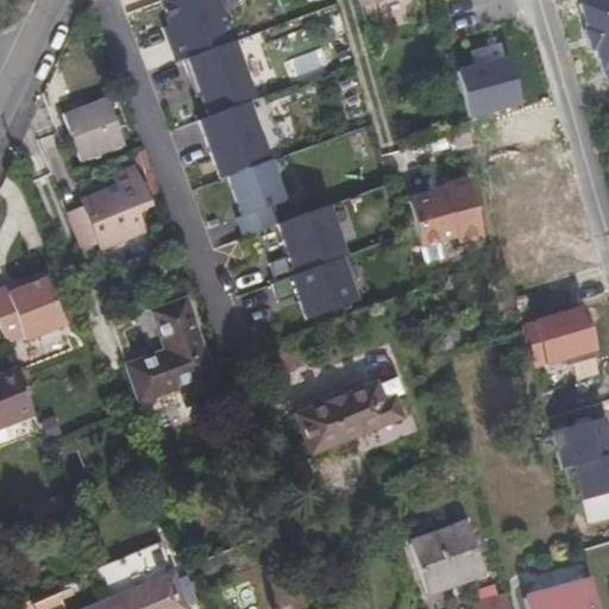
[(237,43),(220,0),(174,0),(165,4),(174,27),(180,43),(174,45),(181,64),(187,62),(237,43)]
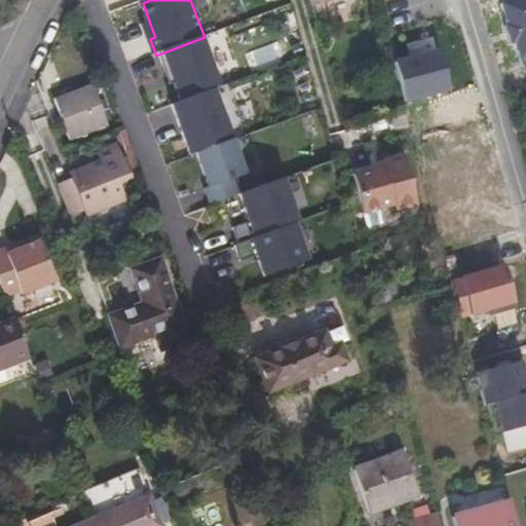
[(145,26),(150,39),(155,37),(150,24),(145,26)]
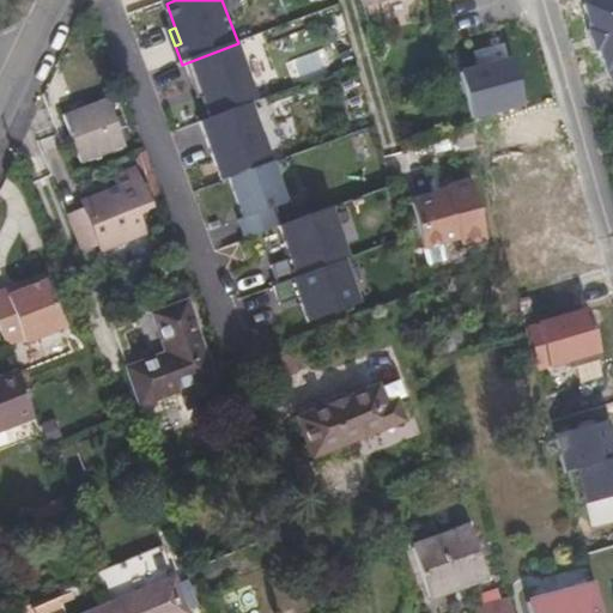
[(238,43),(188,62),(196,86),(201,85),(206,98),(214,119),(253,104),(260,102),(238,43)]
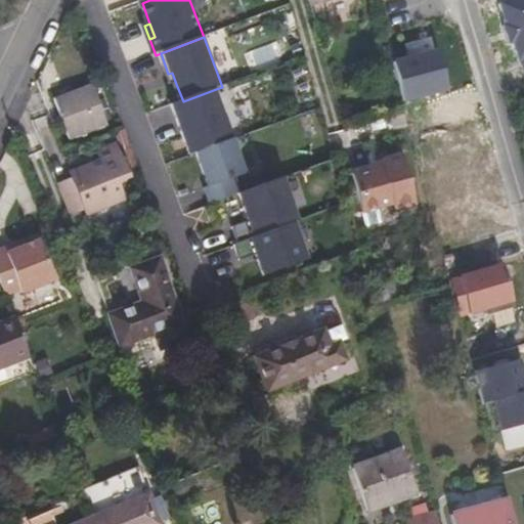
[(441,52),(397,63),(407,102),(451,91),(441,52)]
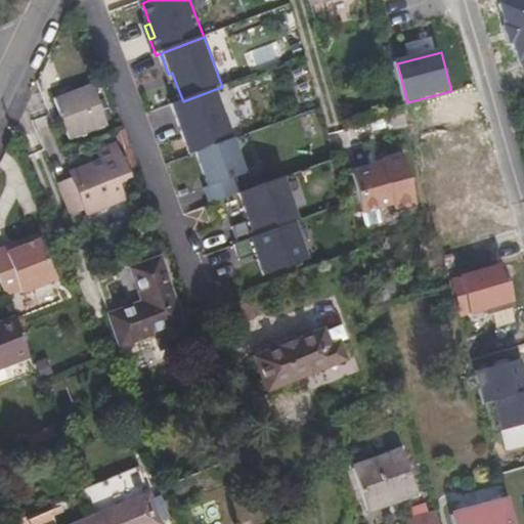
[(172,85),(176,84),(172,73),(168,74),(172,85)]
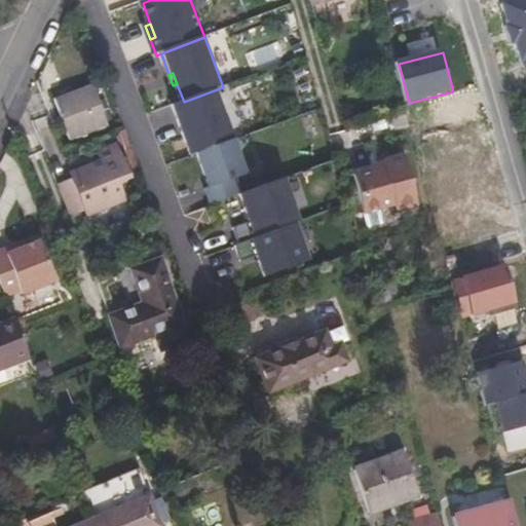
[(73,139),(111,125),(94,83),(57,97),(73,139)]
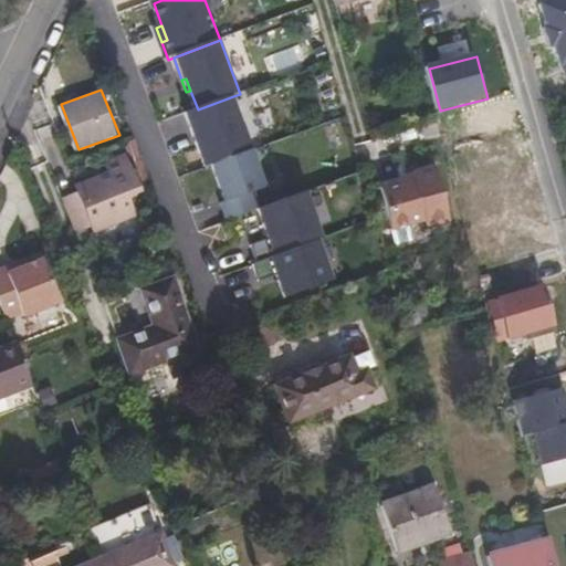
[(254,150),(233,96),(198,109),(188,114),(208,168),(215,166),(254,150)]
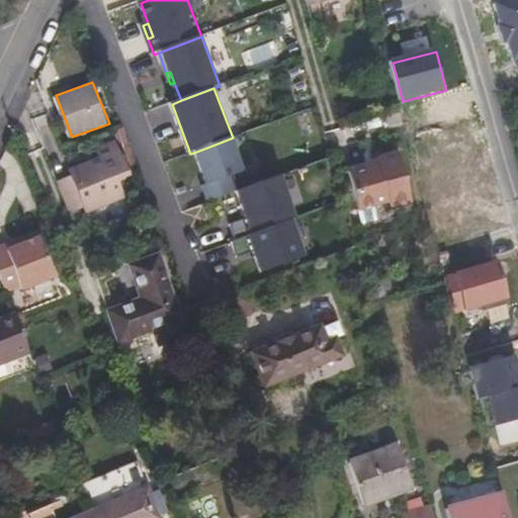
[(245,173),(233,138),(196,152),(209,185),(205,186),(211,202),(240,191),(234,177),(245,173)]
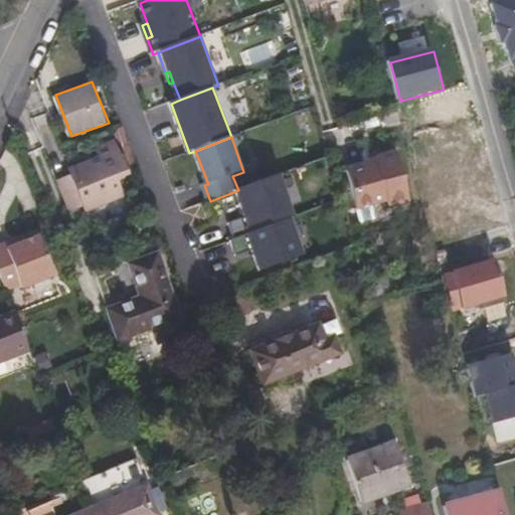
[(130,172),(118,139),(97,147),(100,156),(69,167),(72,174),(59,180),(69,206),(82,201),(86,207),(127,193),(120,176),(130,172)]
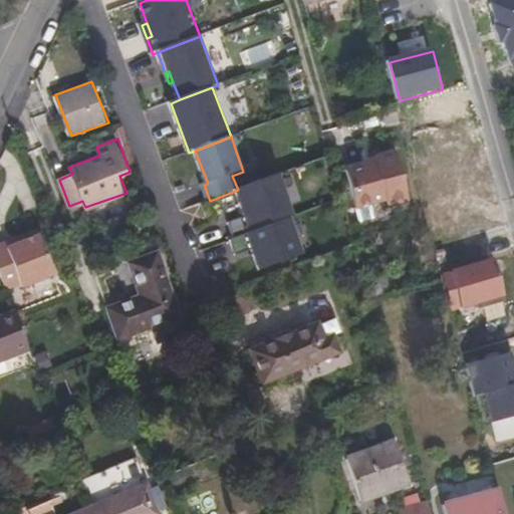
[(409,203),(397,156),(377,160),(378,164),(347,172),(357,210),(361,224),(375,220),(371,206),(388,202),(390,207),(409,203)]
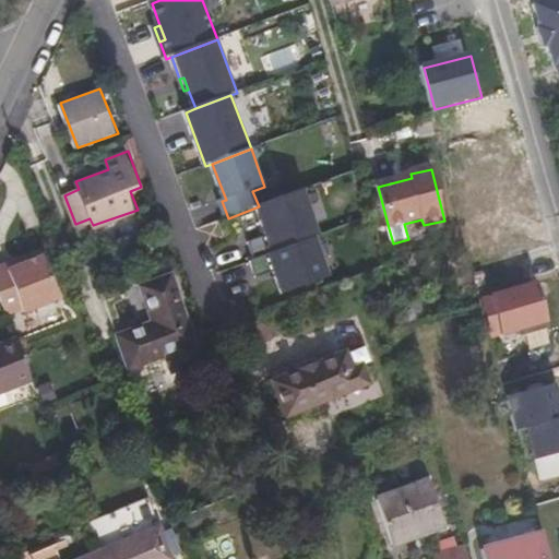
[(7,263),(0,264),(0,295),(6,310),(23,304),(23,308),(59,295),(43,252),(20,261),(21,263),(8,269),(7,263)]
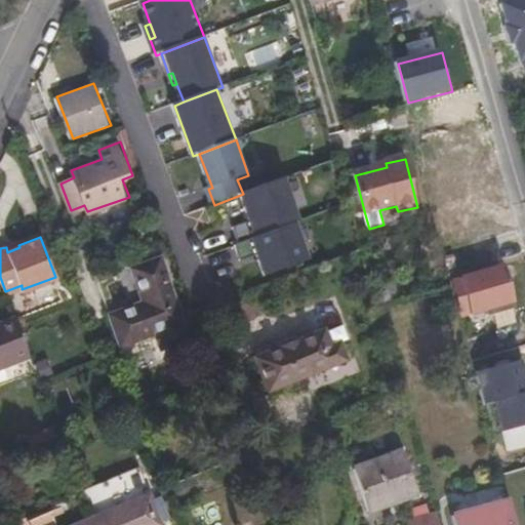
[(122,337),(180,316),(156,253),(131,261),(145,296),(112,308),(122,337)]
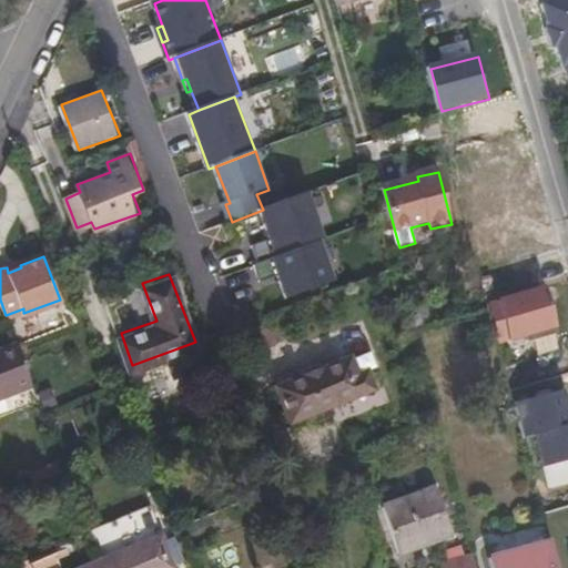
[(549,287),(501,300),(511,338),(534,333),(536,340),(561,333),(549,287)]
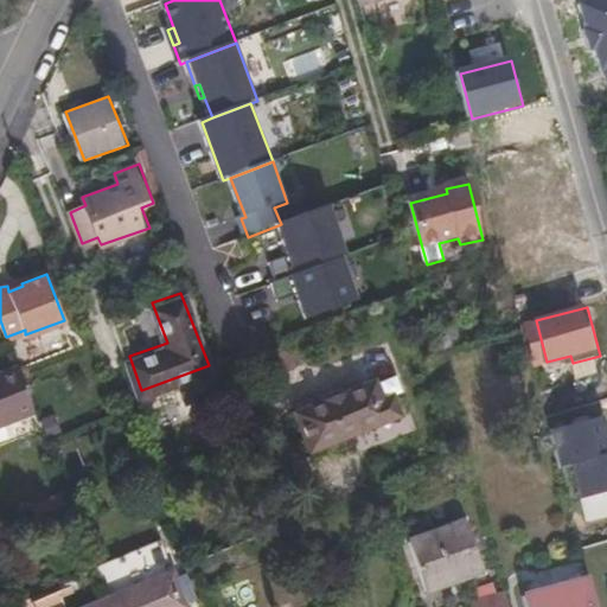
[(395,390),(352,415),(362,433),(413,404),(383,350),(365,360),(377,381),(385,375),(395,390)]
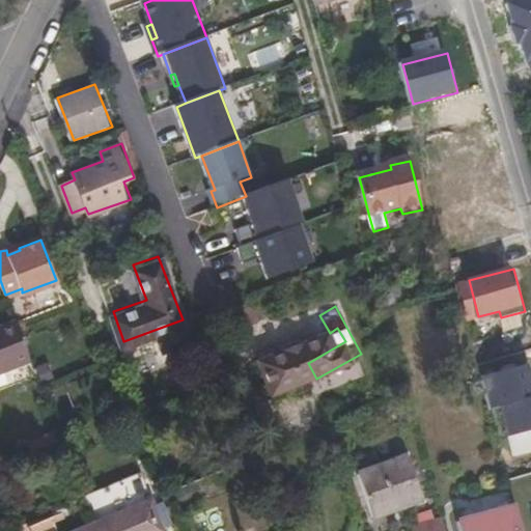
[(273,384),(308,363),(345,341),(337,328),(330,333),(319,315),(254,354),(273,384)]
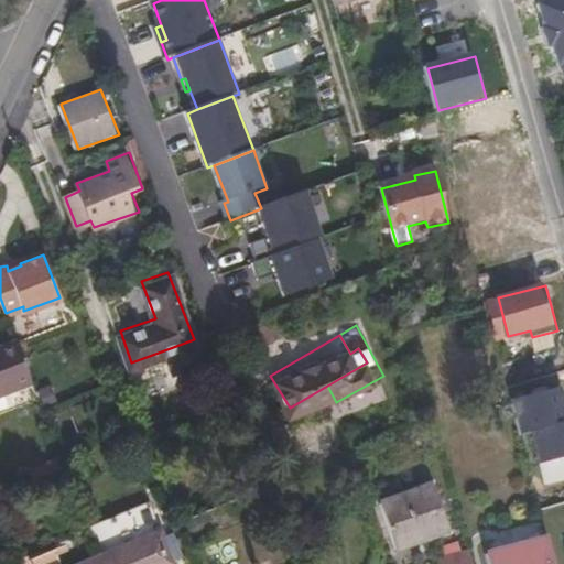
[(0,399),(35,388),(19,345),(0,351),(0,399)]
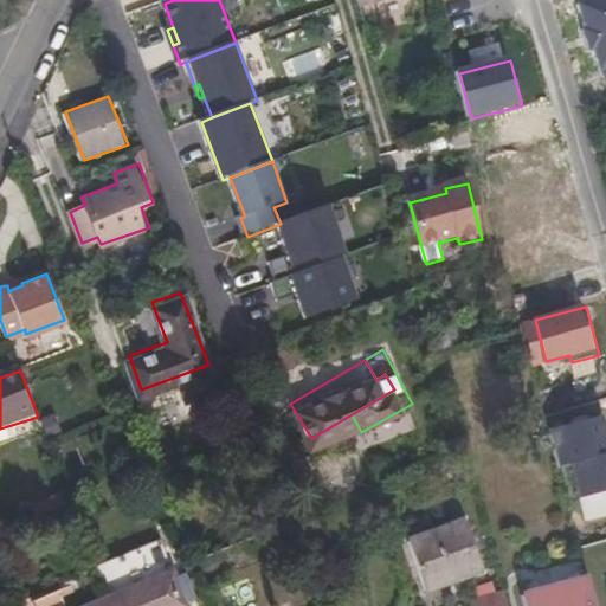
[(605,424),(604,416),(552,429),(561,466),(577,463),(585,497),(605,490),(605,424)]
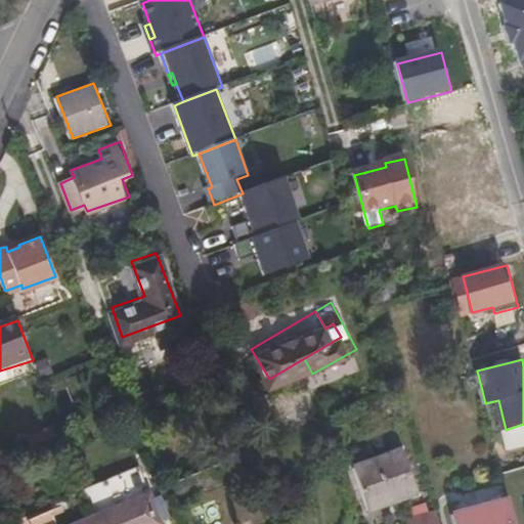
[(368,507),(417,493),(402,448),(356,462),(368,507)]
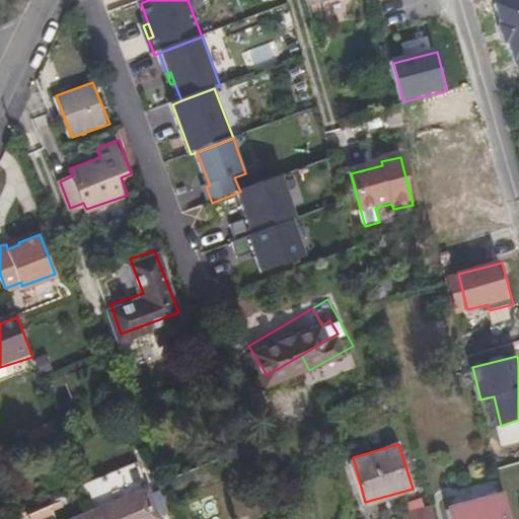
[(148,486),(93,510),(96,518),(157,518),(162,517),(148,486)]
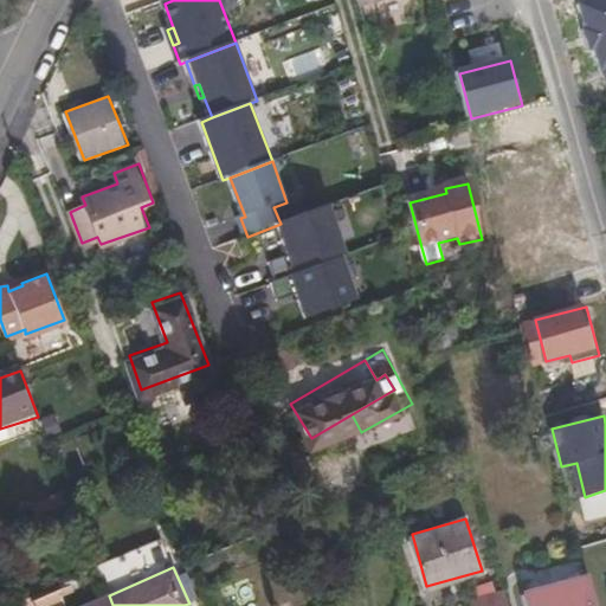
[(526,605),(598,605),(592,582),(524,600),(526,605)]
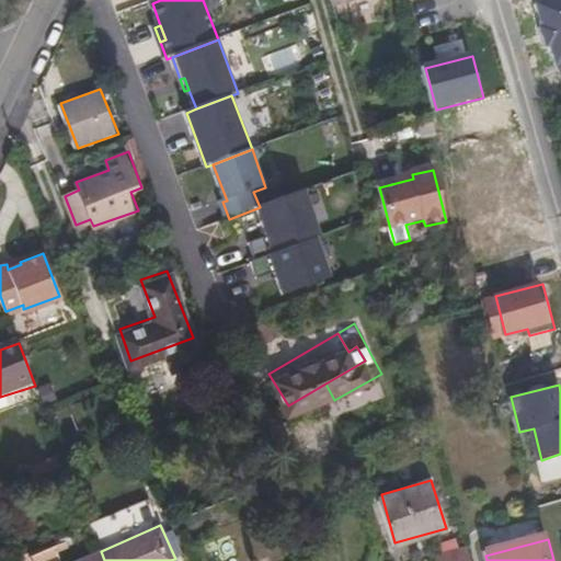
[(471,560),(466,542),(435,550),(437,560),(471,560)]
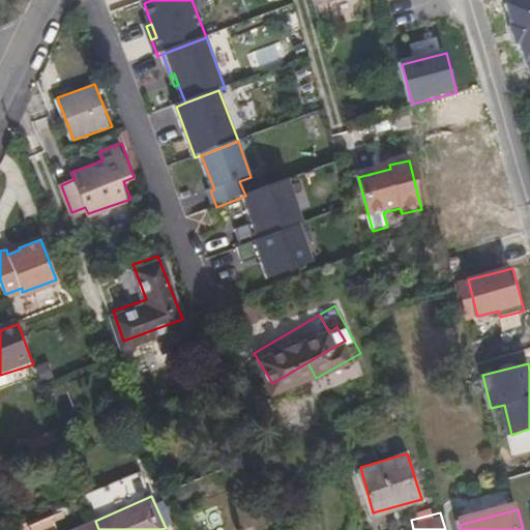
[(98,529),(95,521),(71,529),(57,529),(52,516),(28,527),(28,529),(98,529)]
